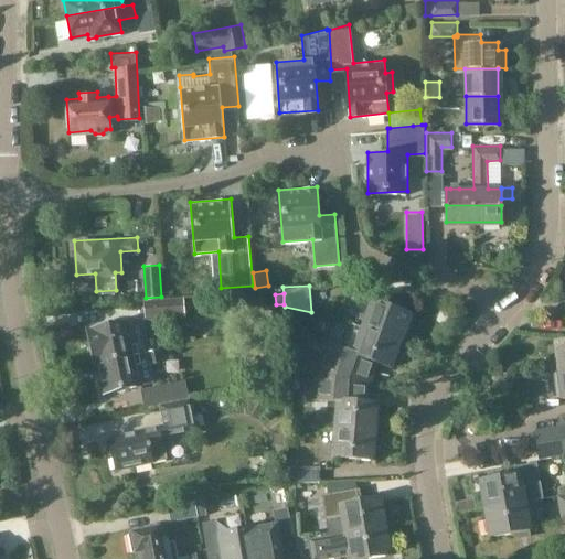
[(145,318),(184,315),(183,296),(144,298),(145,318)]
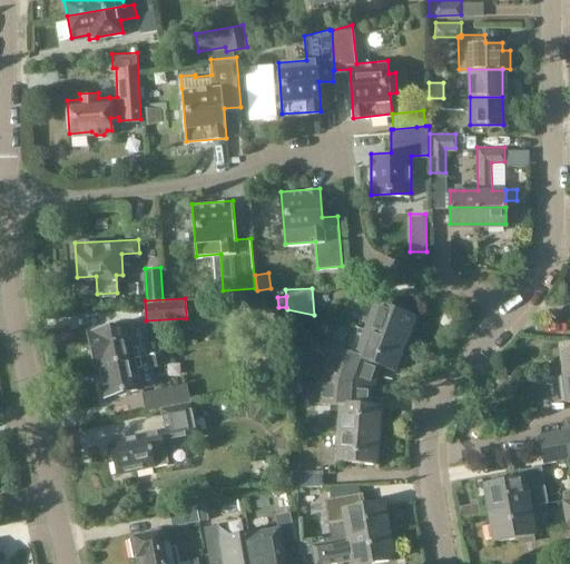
[(366,299),(357,324),(404,342),(414,315),(375,302),(366,299)]
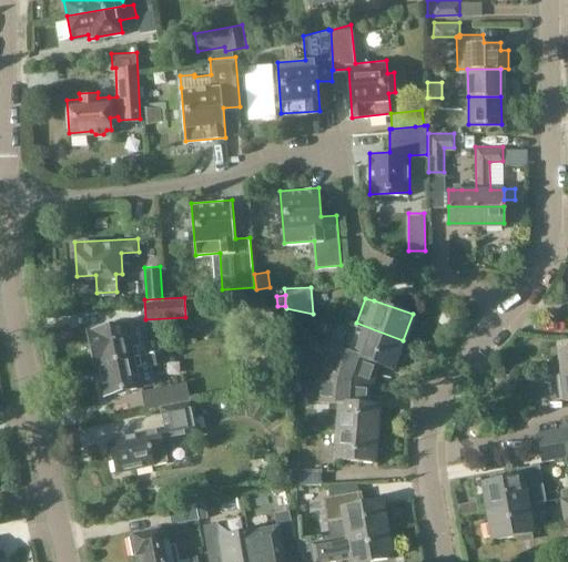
[(272,308),(262,309),(264,323),(274,322),(272,308)]
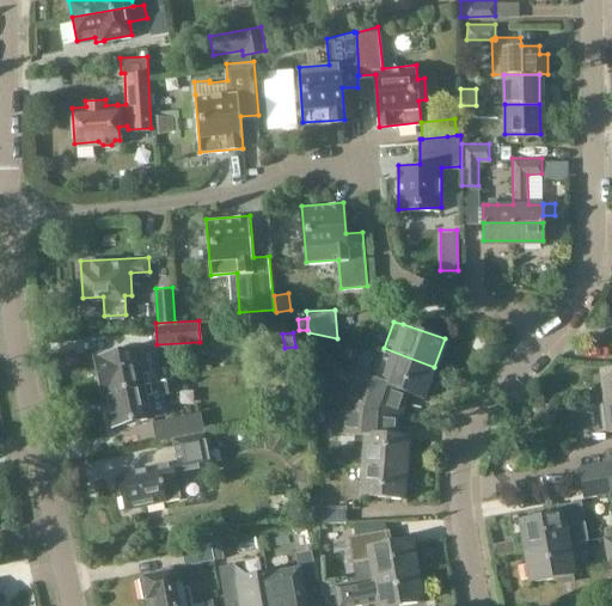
[(93,352),(98,371),(95,375),(97,385),(102,389),(102,391),(104,391),(161,378),(158,361),(154,343),(151,343),(138,348),(138,347),(123,349),(123,346),(93,352)]
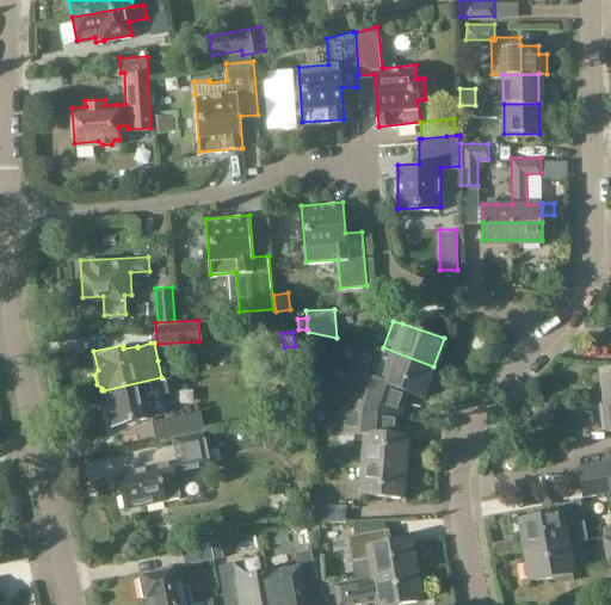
[(343,399),(343,400),(341,405),(363,407),(395,413),(403,387),(409,389),(423,395),(433,366),(383,347),(374,376),(352,368),(347,377),(337,374),(328,396),(343,399)]
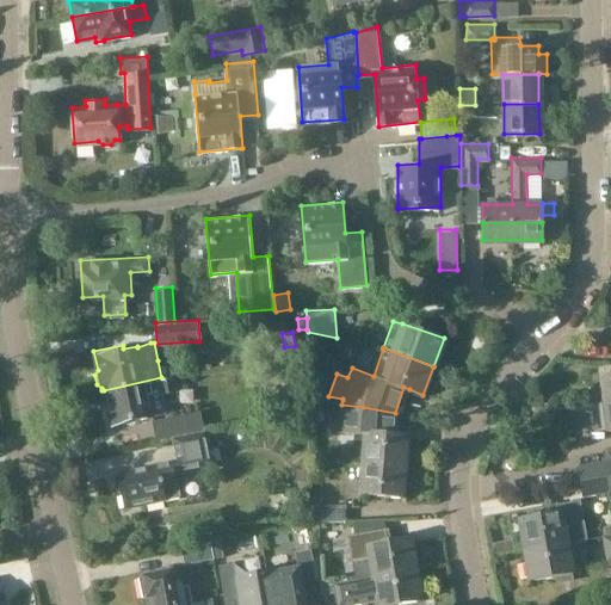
[(610,366),(600,368),(604,399),(610,397),(610,366)]
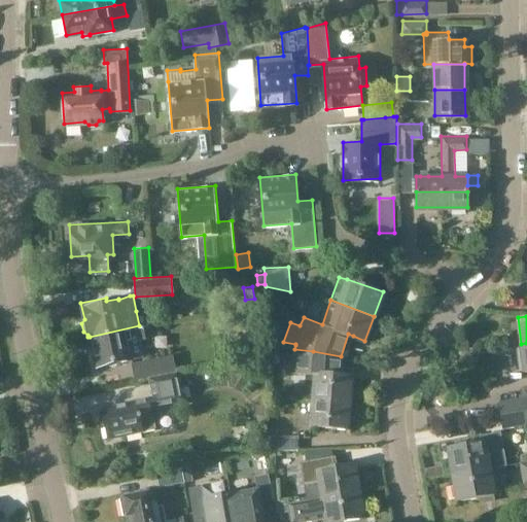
[(96,364),(131,356),(131,357),(143,354),(140,339),(153,336),(150,323),(139,325),(90,337),(96,364)]
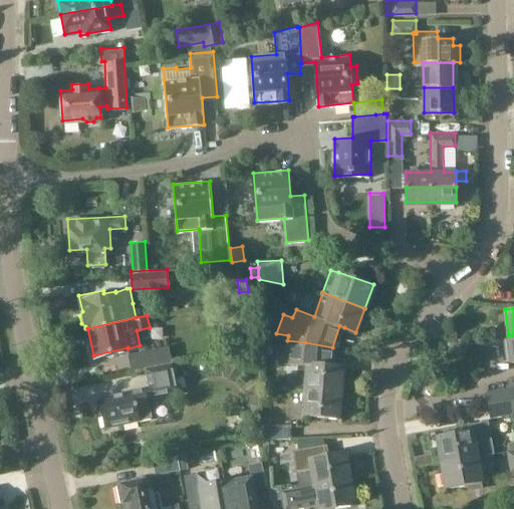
[(271,333),(272,322),(260,320),(259,332),(271,333)]
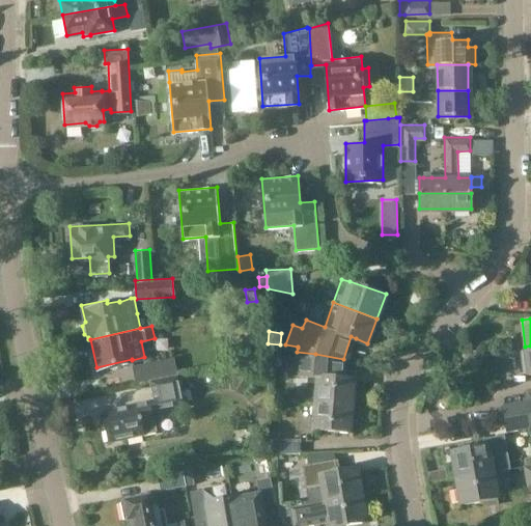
[(524,370),(528,369),(528,374),(530,372),(530,345),(525,347),(525,349),(521,350),(524,370)]
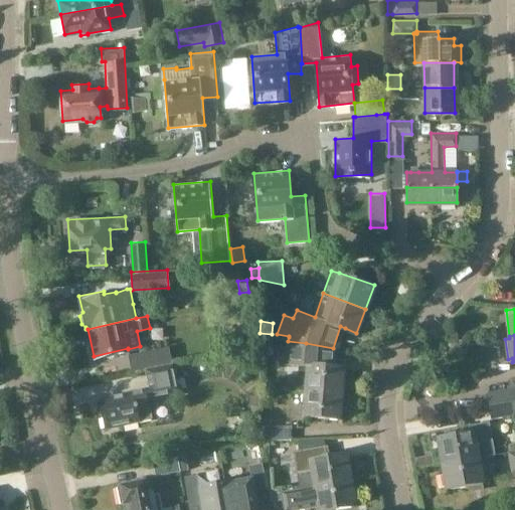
[(298,388),(306,388),(341,392),(343,366),(336,366),(331,365),(333,348),(306,343),(288,341),(287,354),(286,362),(300,363),(299,382),(298,388)]
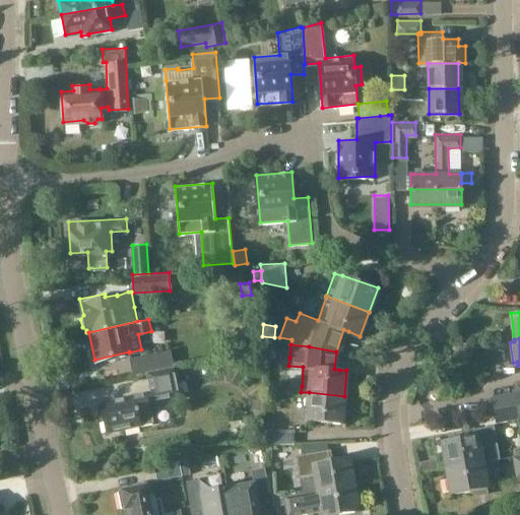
[(267,345),(266,356),(274,356),(275,346),(267,345)]
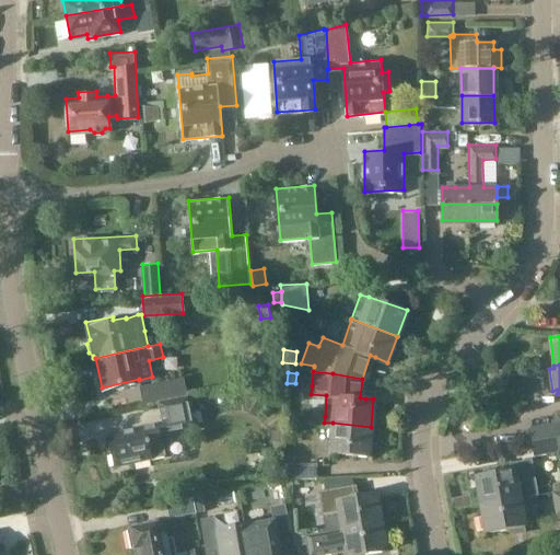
[(143,402),(158,399),(187,392),(184,376),(140,384),(143,402)]
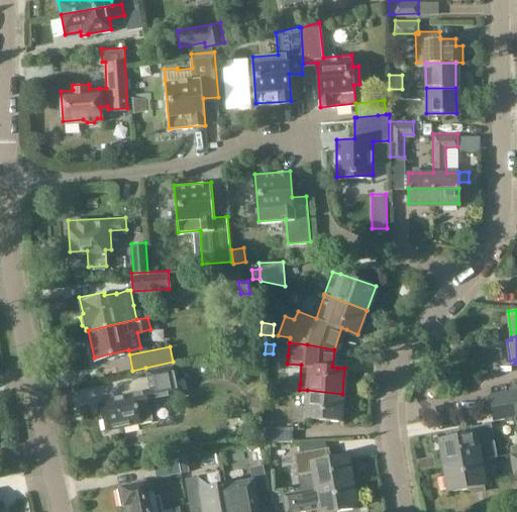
[(99,399),(105,427),(151,418),(147,399),(152,398),(152,399),(180,393),(173,362),(145,368),(150,389),(99,399)]
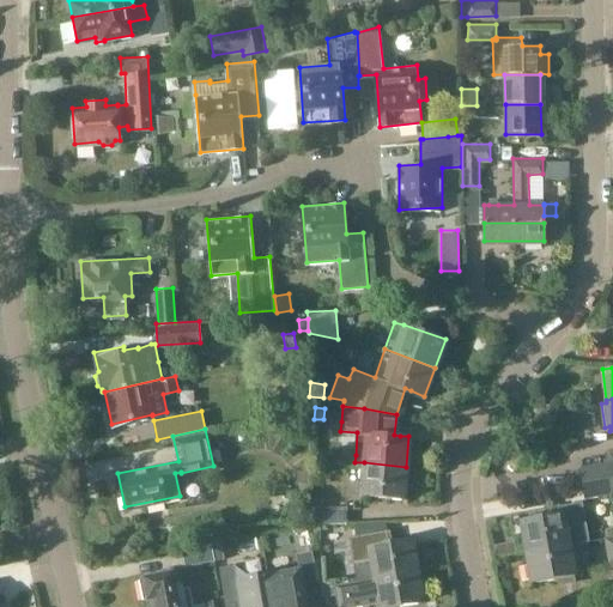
[(580,466),(582,480),(610,475),(606,461),(580,466)]
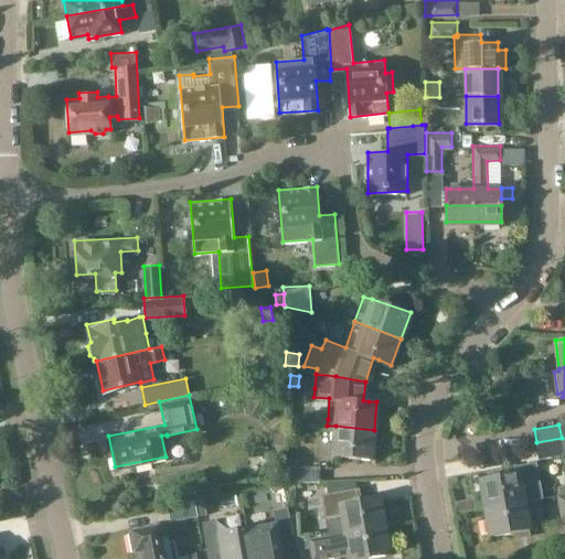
[(372,458),(374,430),(336,426),(332,454),(372,458)]
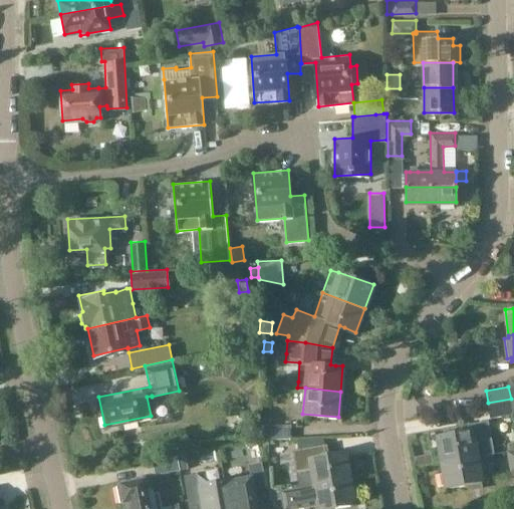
[(490,416),(513,412),(511,399),(488,403),(490,416)]
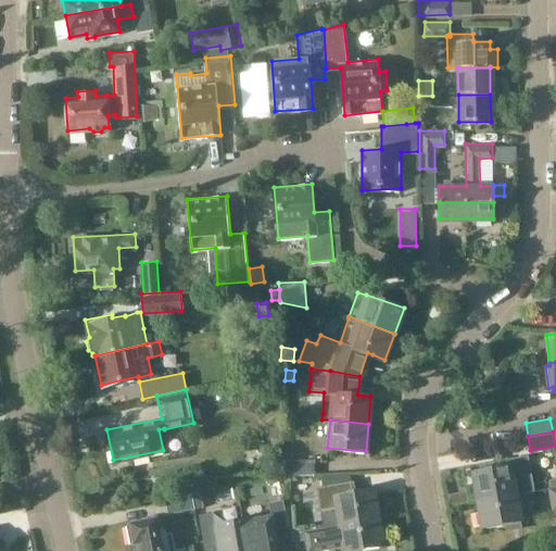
[(472,472),(477,500),(516,492),(533,489),(532,488),(530,488),(527,471),(529,470),(527,455),(507,459),(508,465),(472,472)]
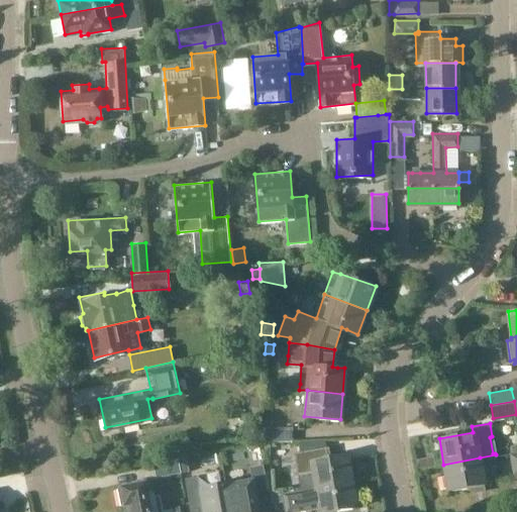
[(269,426),(269,439),(292,438),(292,426),(269,426)]
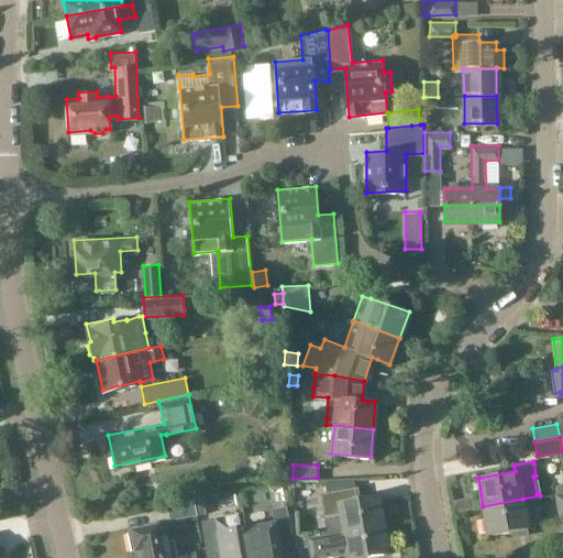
[(293,479),(294,493),(318,492),(318,478),(293,479)]
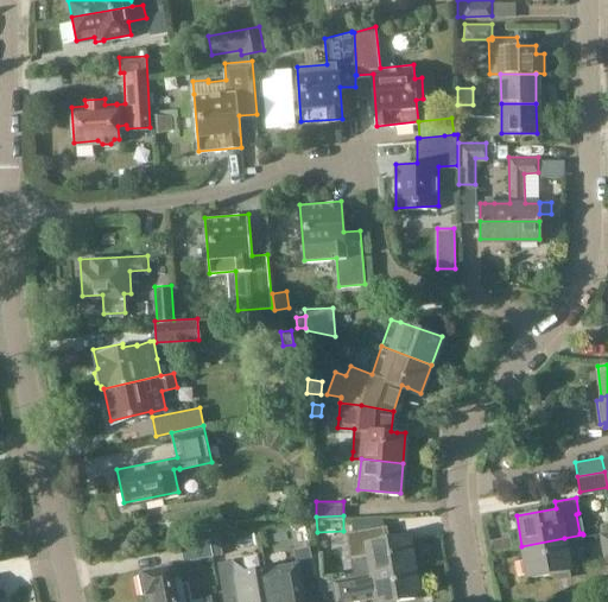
[(409,534),(355,543),(360,574),(413,564),(409,534)]
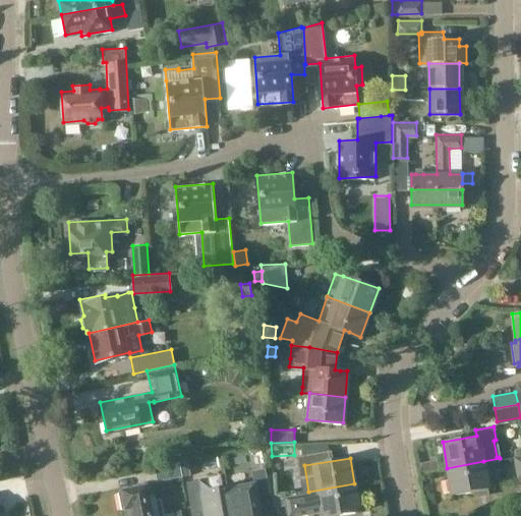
[(483,461),(447,468),(452,494),(488,488),(483,461)]
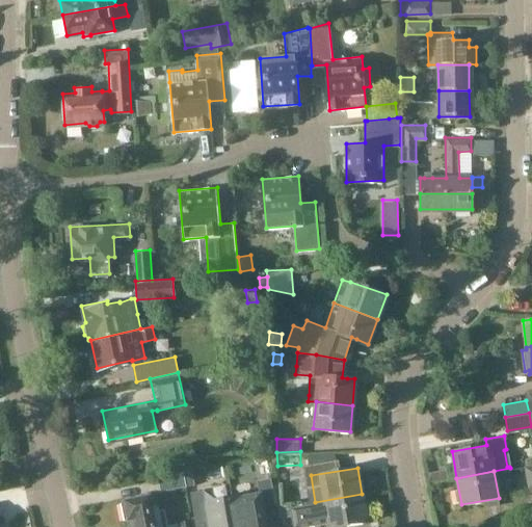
[(185,484),(183,472),(158,476),(161,489),(185,484)]
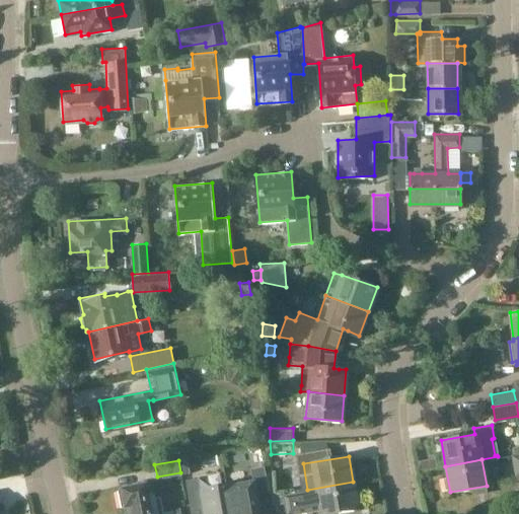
[(252,481),(227,485),(232,513),(258,513),(254,491),(266,489),(262,465),(249,467),(252,481)]
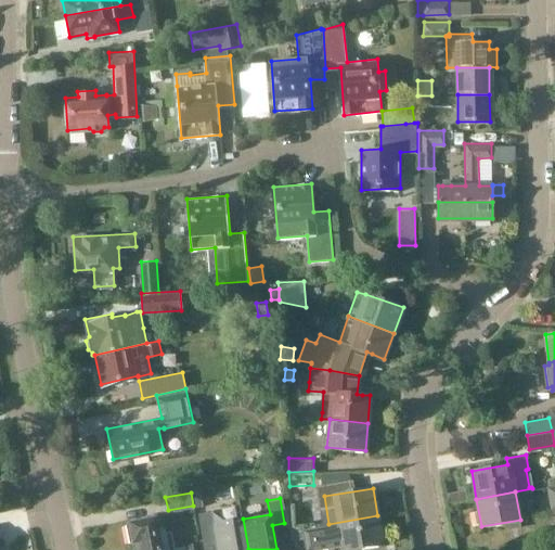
[(248,549),(243,519),(242,515),(214,522),(211,511),(198,513),(203,538),(216,536),(218,549),(248,549)]
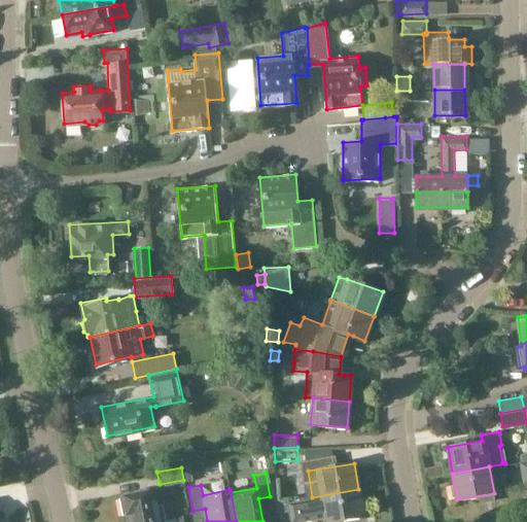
[(126,513),(128,521),(146,521),(164,518),(161,503),(159,505),(155,489),(118,496),(123,514),(126,513)]
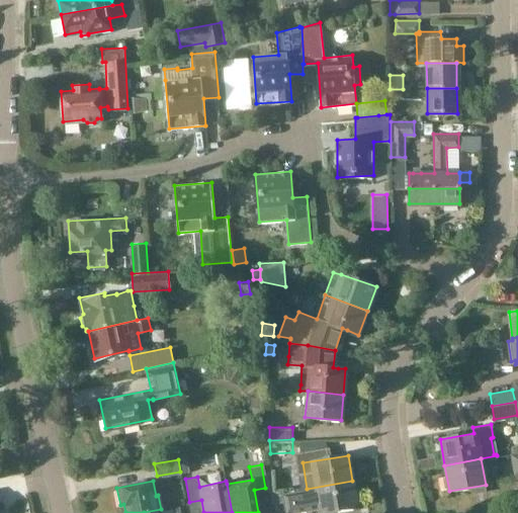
[(283,501),(285,512),(320,507),(321,512),(356,507),(352,481),(307,489),(282,493),(283,501)]
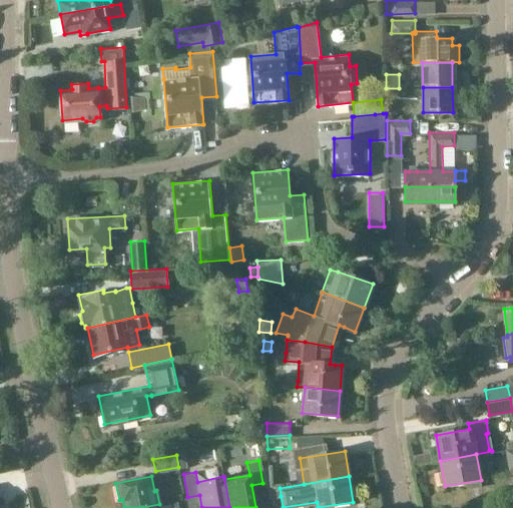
[(269,498),(281,496),(280,488),(280,487),(269,488),(269,498)]
